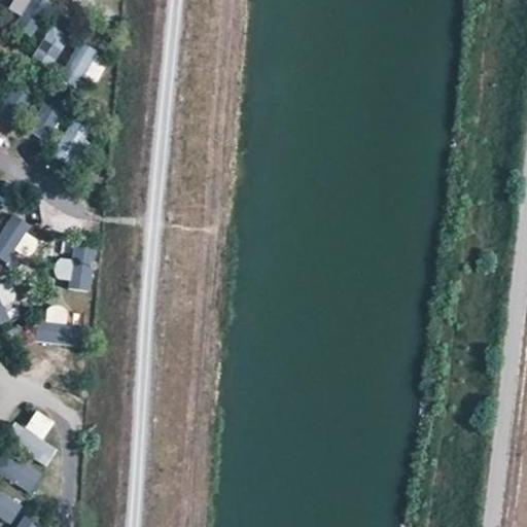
[(25,16),(32,0),(13,0),(9,10),(25,16)]
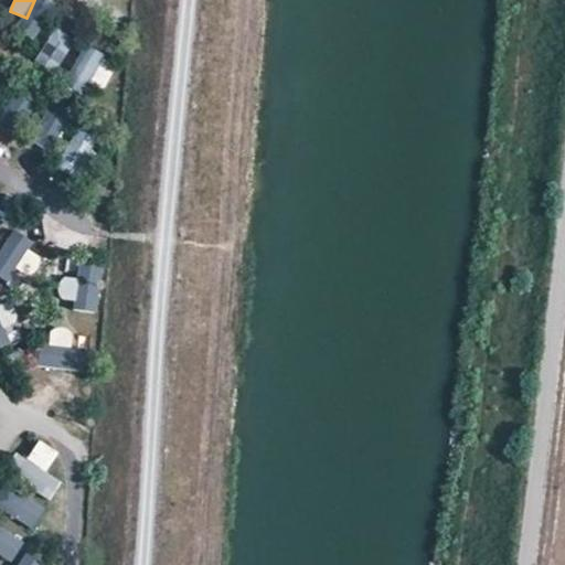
[(61,63),(73,42),(56,33),(44,54),(61,63)]
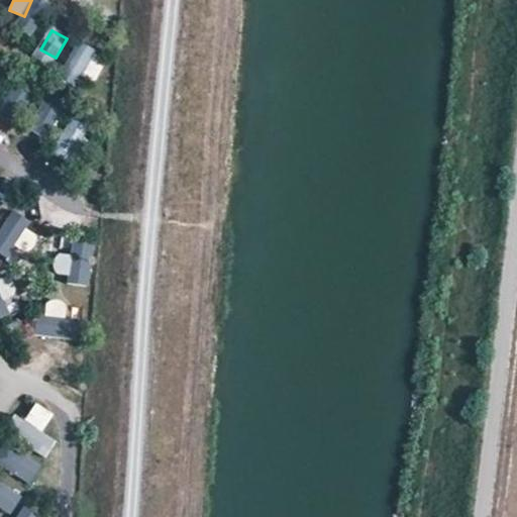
[(62,71),(77,81),(97,53),(83,42),(62,71)]
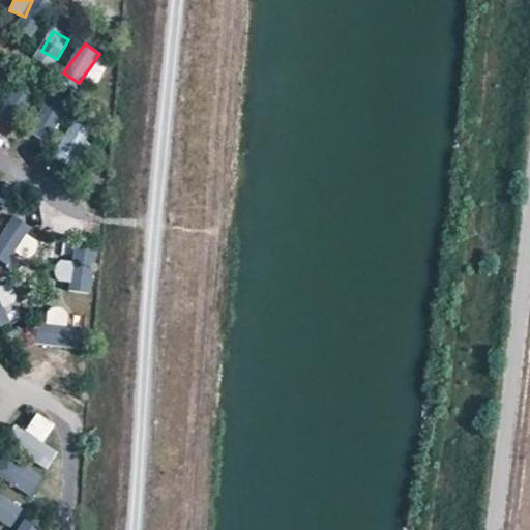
[(9,99),(25,110),(37,90),(22,81),(9,99)]
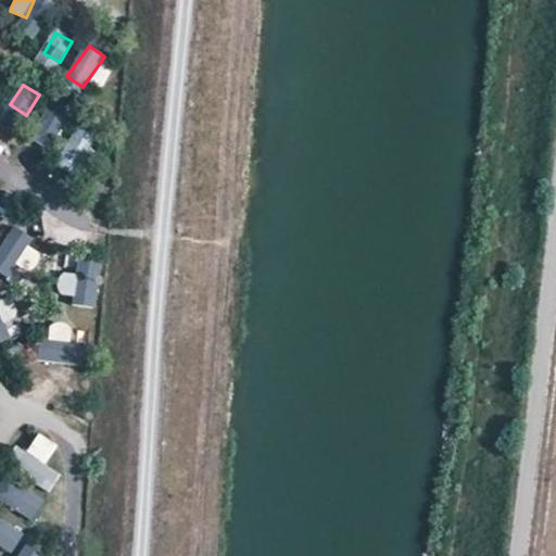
[(53,149),(66,113),(47,105),(34,141),(53,149)]
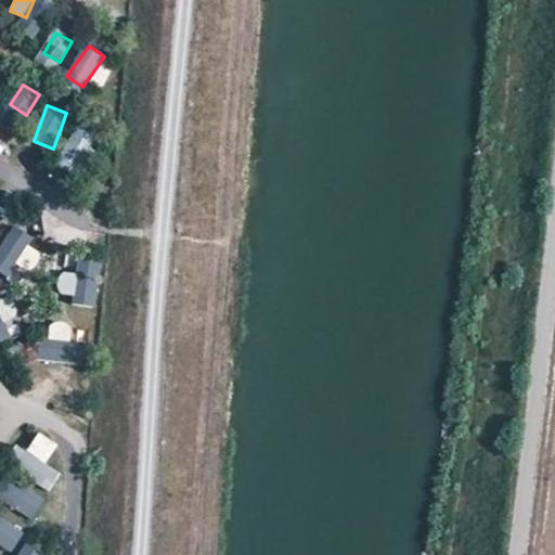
[(74,125),(60,165),(81,172),(95,132),(74,125)]
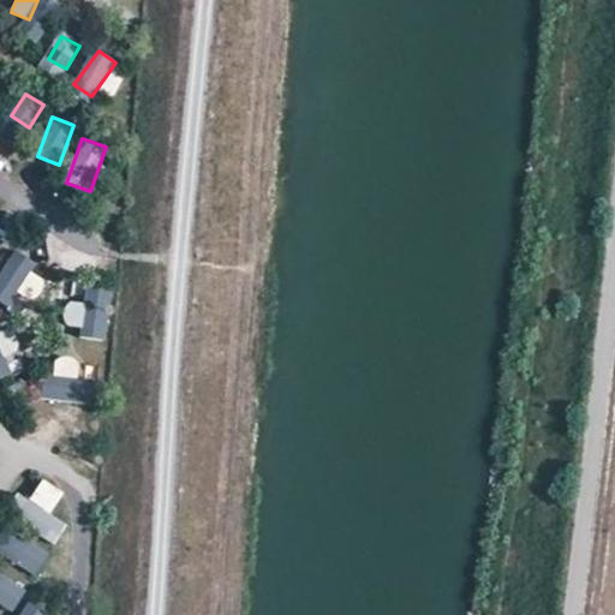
[(16,248),(0,272),(0,300),(9,306),(39,263),(16,248)]
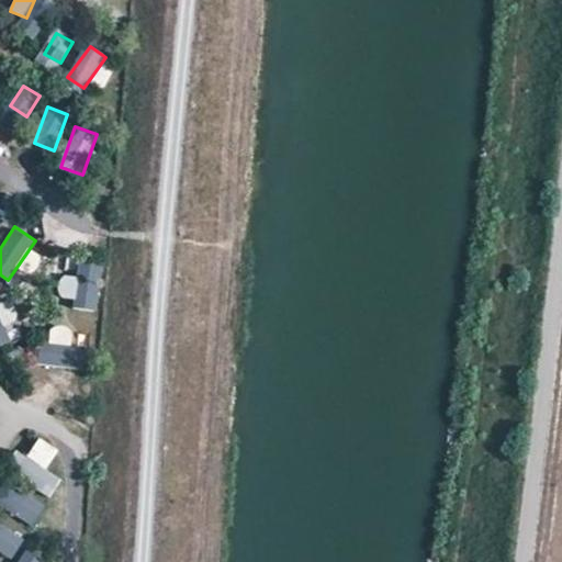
[(67,262),(63,303),(100,306),(103,266),(67,262)]
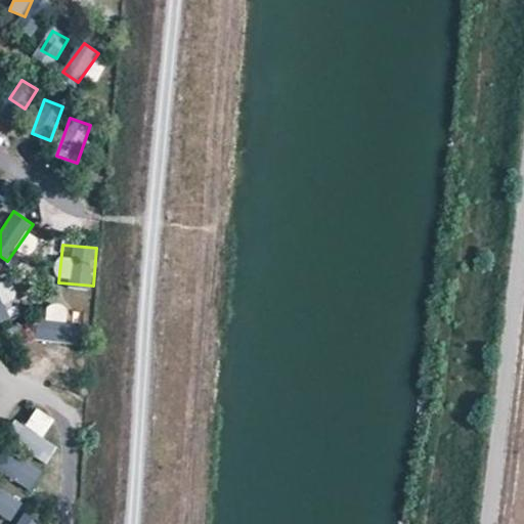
[(0,320),(20,312),(5,276),(0,277),(0,320)]
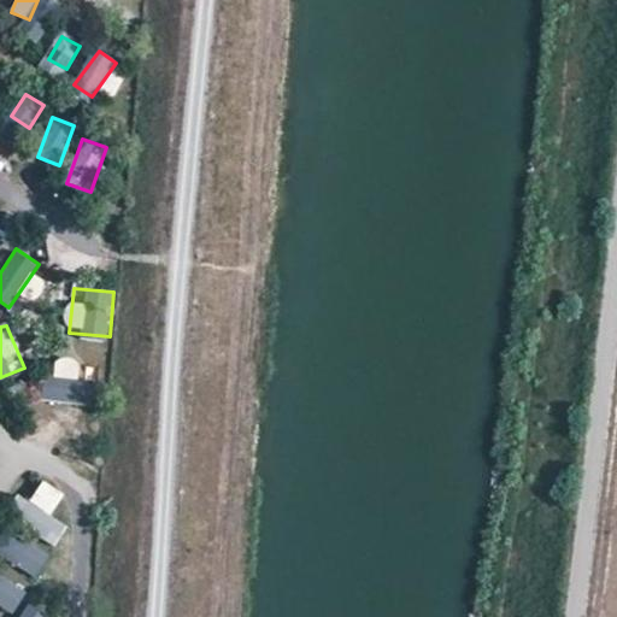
[(80,378),(81,359),(56,358),(56,377),(80,378)]
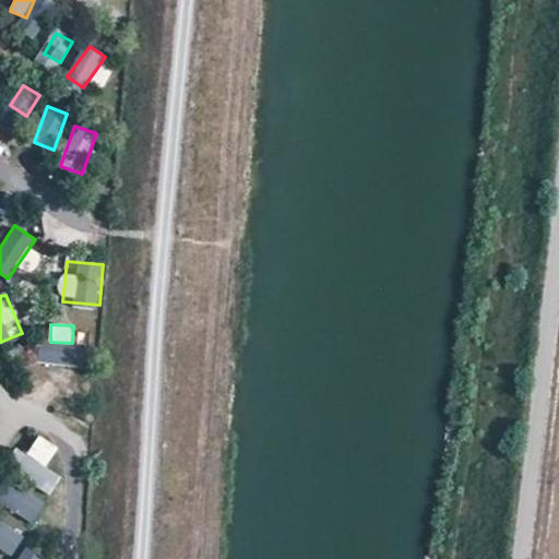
[(39,364),(75,367),(78,344),(40,341),(39,364)]
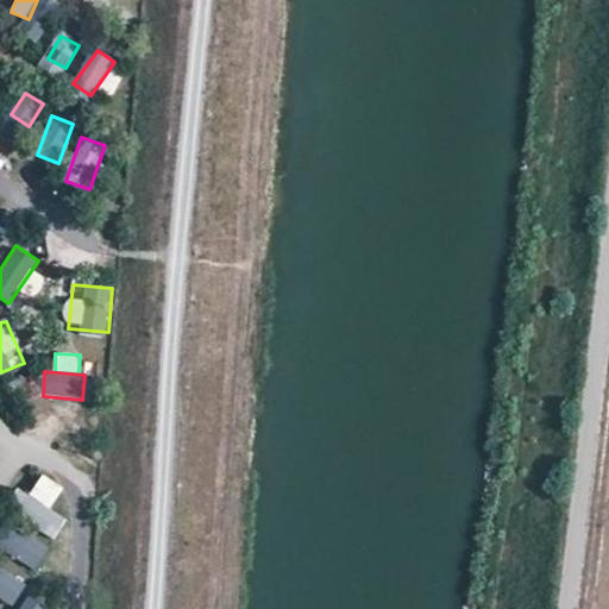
[(54,539),(68,520),(50,507),(63,489),(44,475),(29,495),(20,489),(7,507),(54,539)]
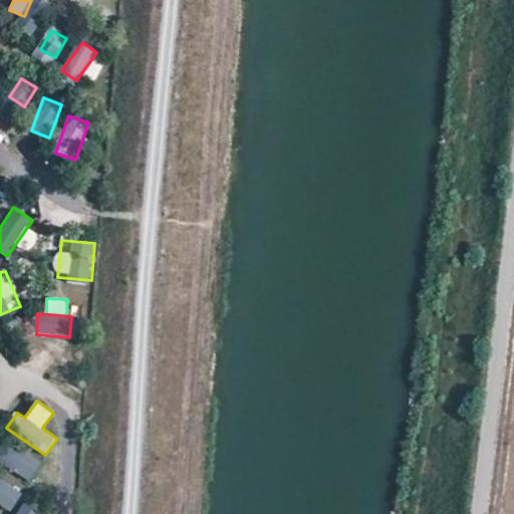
[(0,462),(30,480),(41,462),(6,442),(0,451),(0,462)]
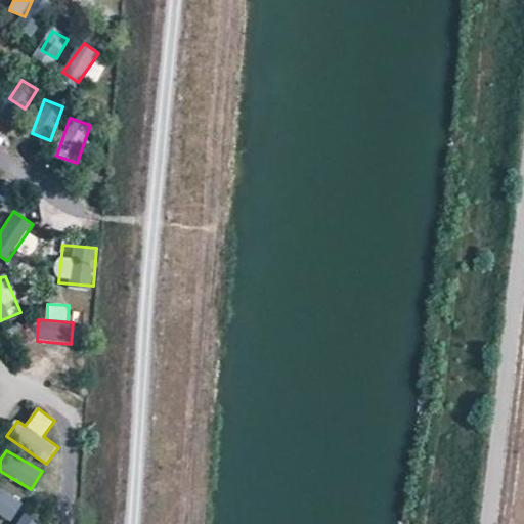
[(0,491),(0,513),(12,521),(22,505),(0,491)]
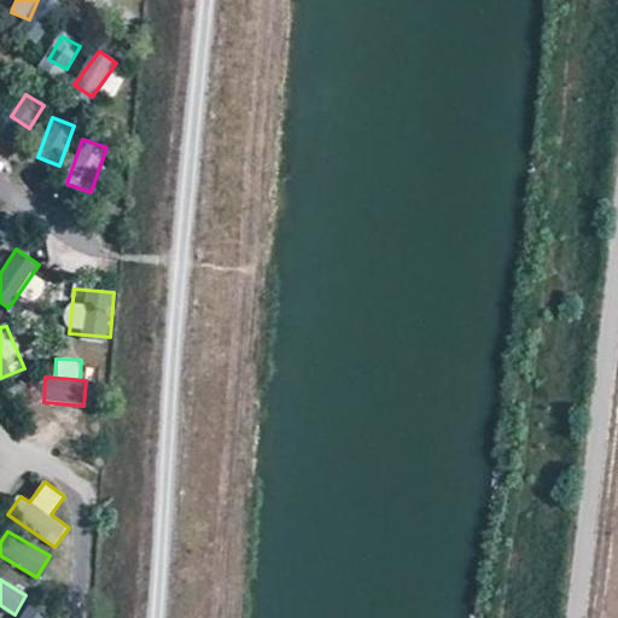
[(18,617),(47,617),(50,614),(27,602),(18,617)]
